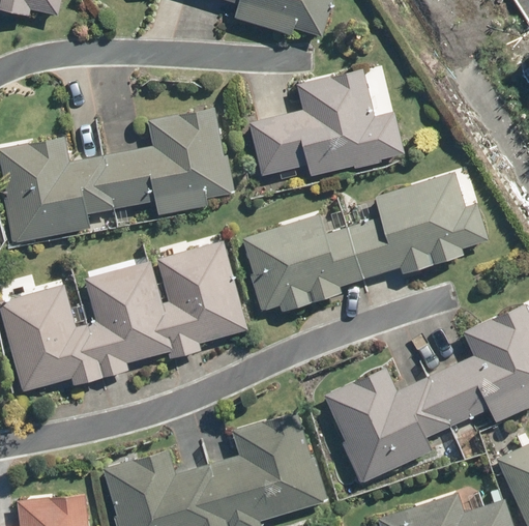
[(0,0),(0,8),(28,15),(30,8),(58,16),(61,0),(0,0)]
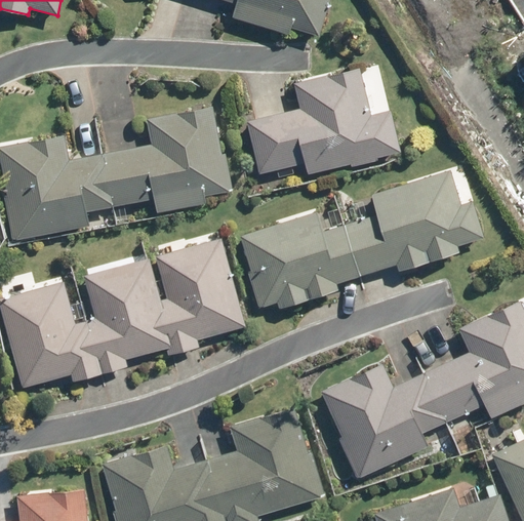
[(222,0),(236,4),(231,17),(288,35),(290,28),(320,37),(330,0),(222,0)]
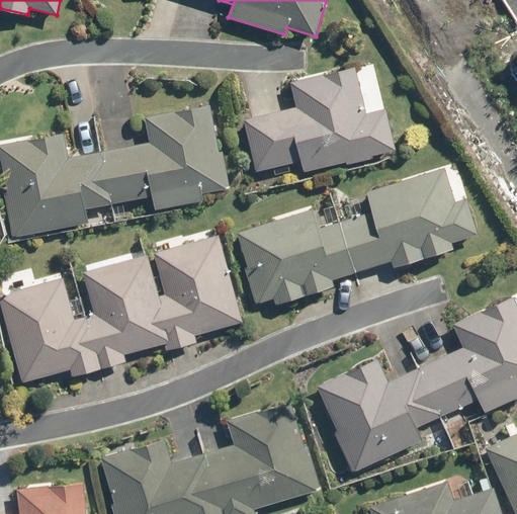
[(516,0),(504,0),(516,20),(516,0)]
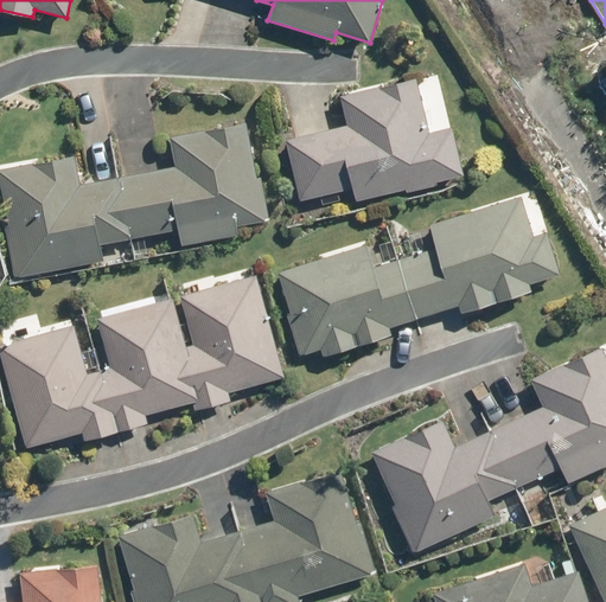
[(605,56),(594,63),(605,81),(605,56)]
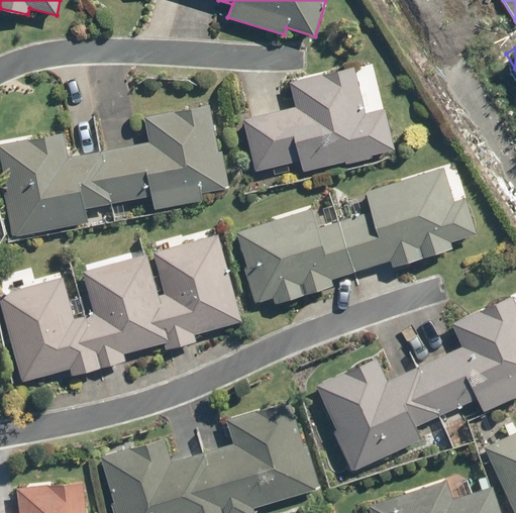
[(366,112),(354,66),(290,81),(295,107),(242,119),(254,171),(299,161),(302,171),(345,162),(345,165),(372,158),(371,156),(395,149),(386,107),(366,112)]
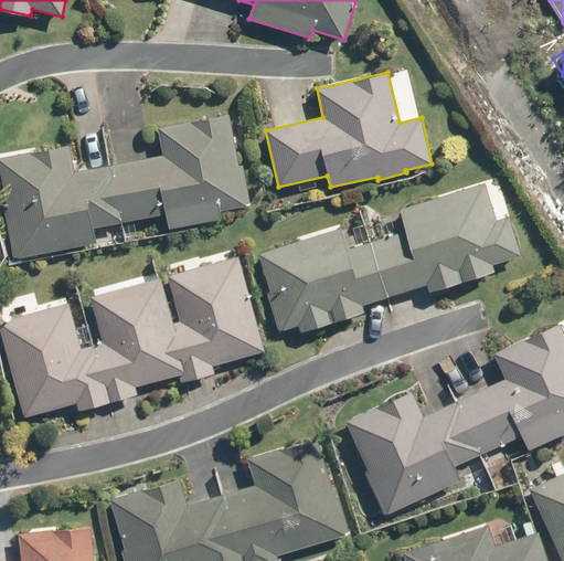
[(110,165),(120,223),(165,215),(167,229),(221,218),(219,211),(249,205),(242,165),(238,166),(229,114),(157,127),(162,156),(110,165)]
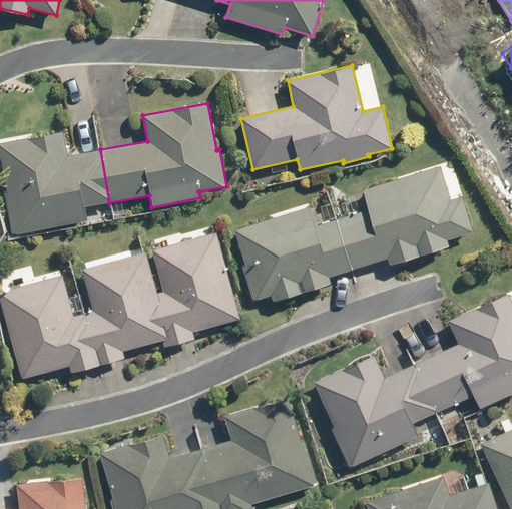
[(109,202),(100,149),(67,156),(62,131),(0,142),(0,154),(7,191),(4,191),(12,235),(87,221),(84,207),(109,202)]
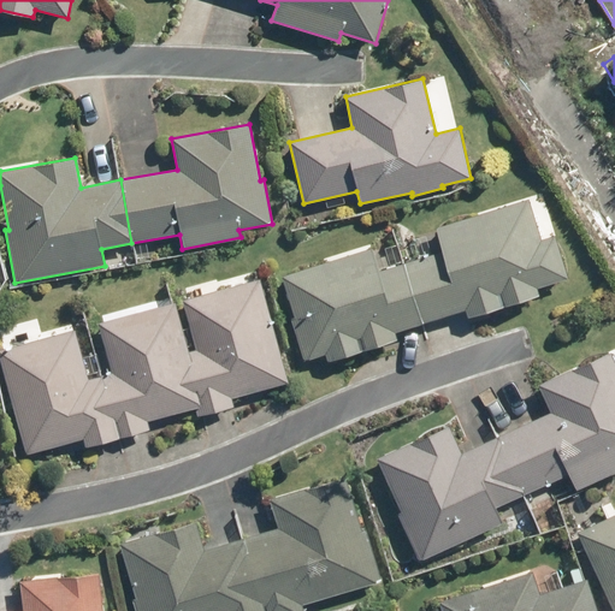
[(403,264),(423,325),(465,312),(467,318),(539,295),(537,289),(569,279),(555,236),(542,239),(528,200),(435,229),(441,251),(403,264)]
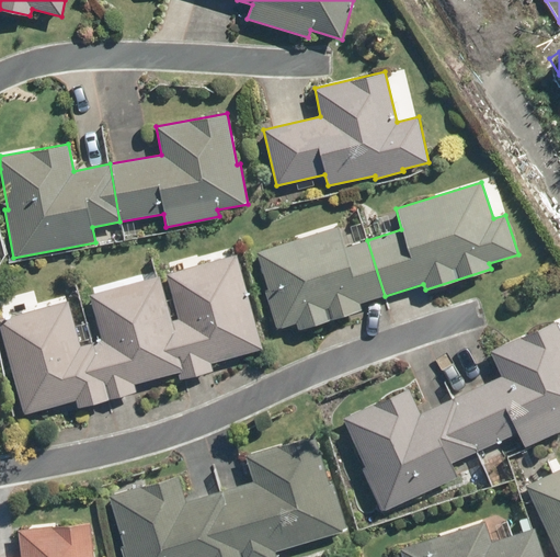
[(385,296),(367,240),(344,248),(339,226),(256,252),(267,287),(265,288),(278,329),(297,324),(299,329),(362,309),(360,304),(385,296)]
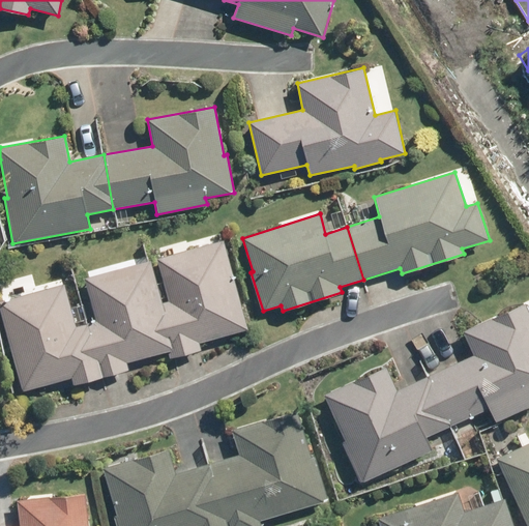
[(172,351),(168,352),(170,359),(202,350),(200,344),(248,329),(225,240),(156,259),(168,301),(163,303),(172,351)]
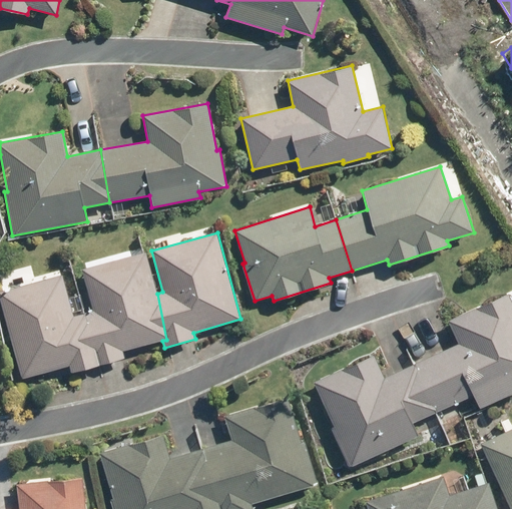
[(166,340),(157,294),(145,252),(81,271),(92,311),(83,313),(99,366),(124,359),(123,352),(162,341),(166,340)]
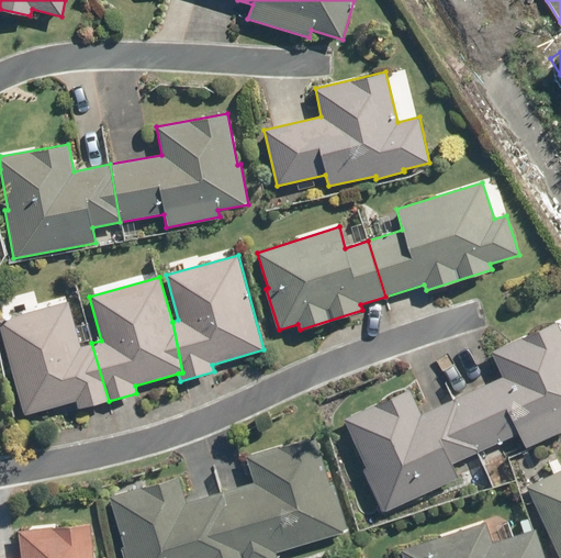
[(109,401),(91,343),(80,346),(68,302),(0,321),(0,328),(24,416),(76,402),(77,409),(109,401)]
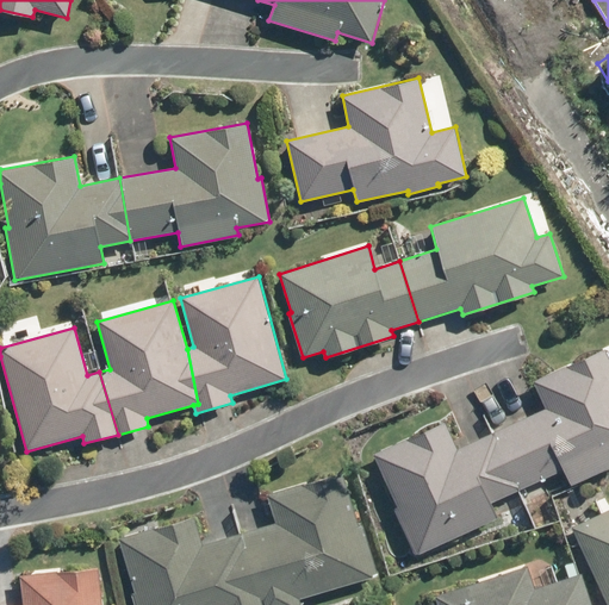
[(491,432),(520,490),(564,469),(571,485),(608,467),(608,359),(604,349),(533,382),(545,407),(491,432)]
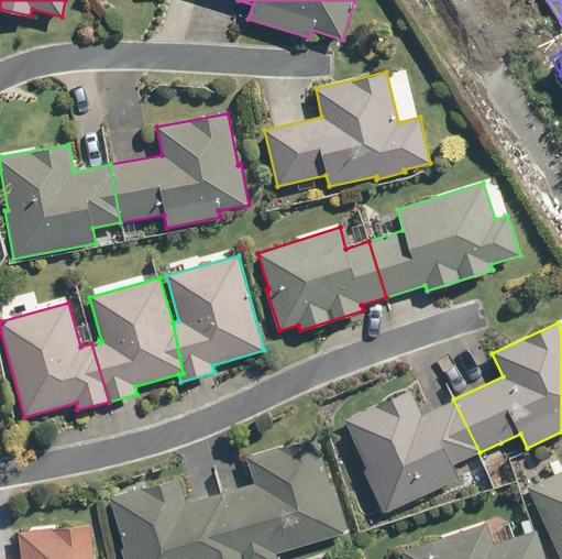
[(480,452),(453,399),(421,415),(410,390),(344,420),(366,470),(363,471),(383,514),(459,479),(452,466),(480,452)]
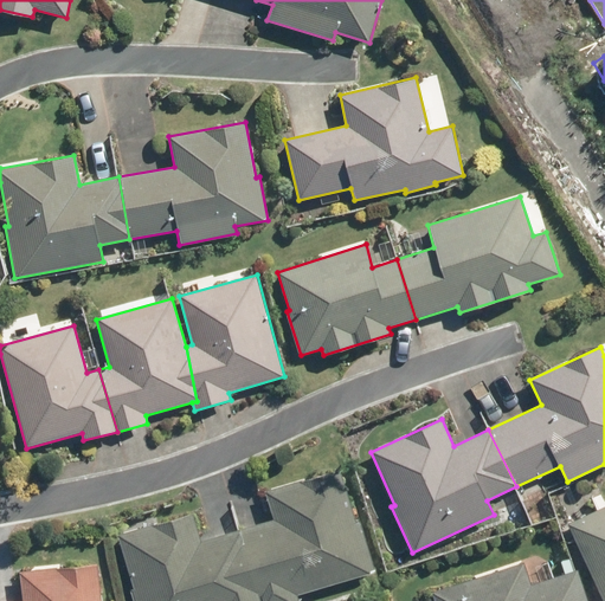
[(239,530),(262,600),(298,600),(297,595),(374,572),(360,522),(355,523),(339,470),(264,492),(274,521),(239,530)]
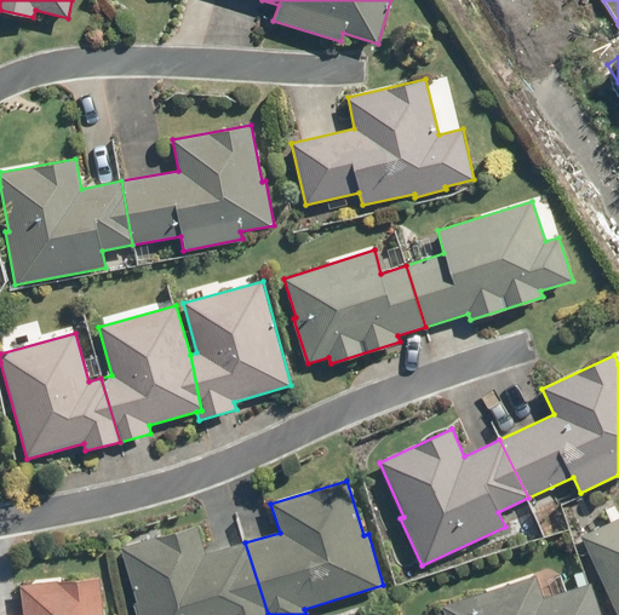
[(618,518),(582,536),(617,614),(618,614),(618,518)]
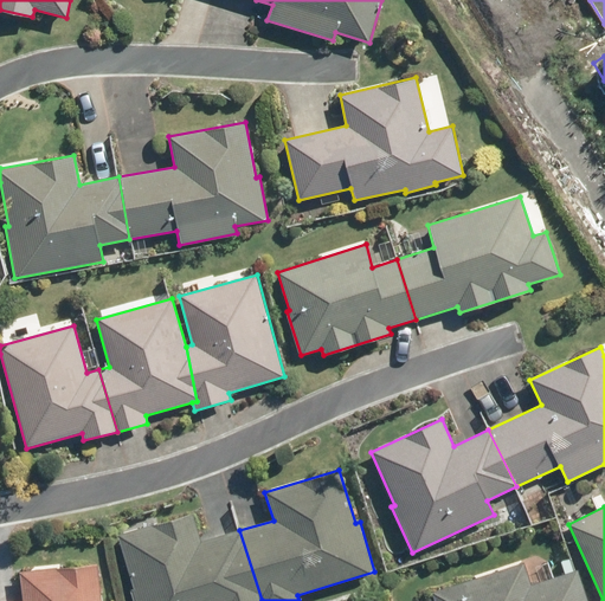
[(262,600),(239,530),(201,541),(192,514),(117,536),(134,590),(129,592),(133,600),(262,600)]
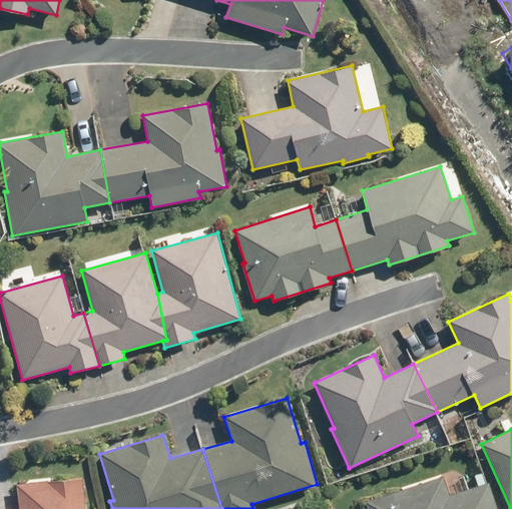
[(86,508),(82,477),(15,485),(19,508),(86,508)]
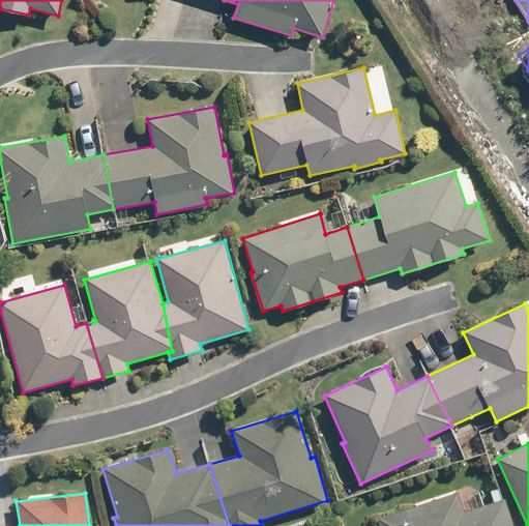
[(464,513),(458,493),(378,519),(380,525),(513,525),(505,499),(464,513)]
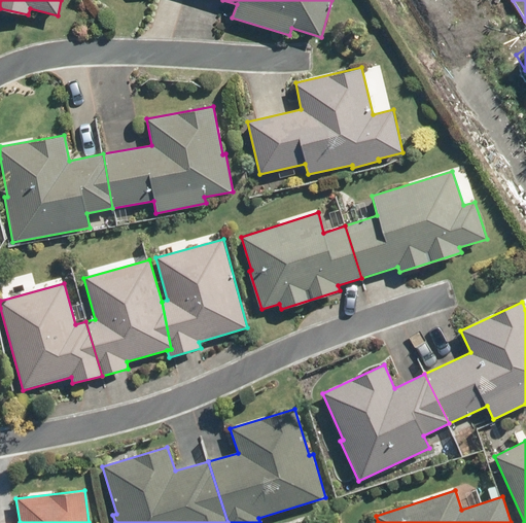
All buildings are outlined.
